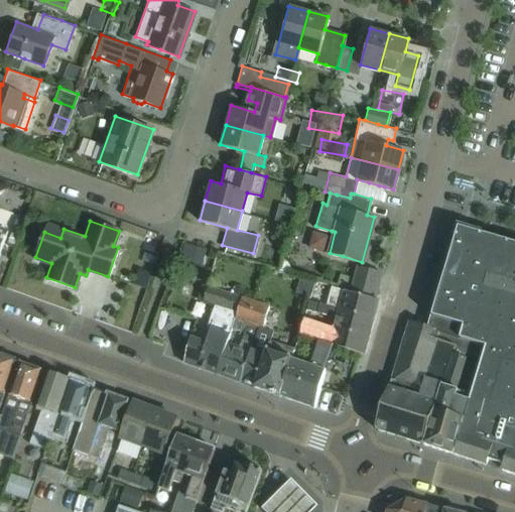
[(514,241),(457,225),(454,233),(455,233),(432,309),(430,314),(429,313),(426,326),(485,346),(453,453),(486,464),(487,459),(502,463),(500,469),(514,473),(514,241)]
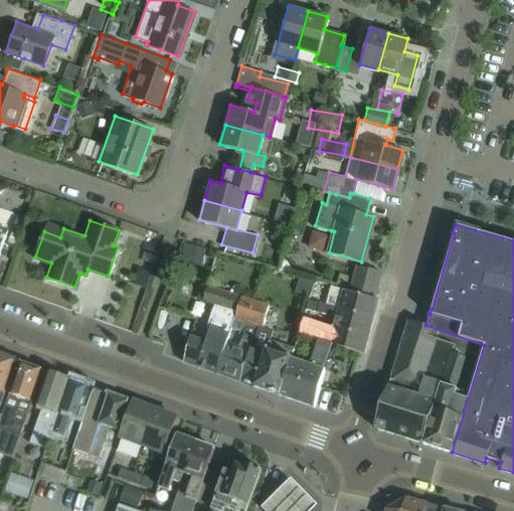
[(349,290),(372,297),(380,270),(356,264),(349,290)]
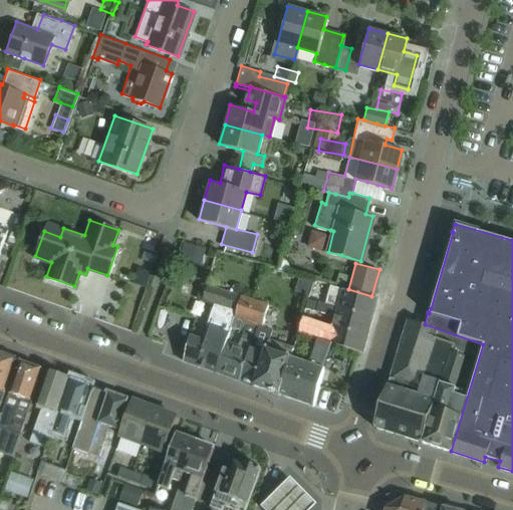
[(188,340),(182,359),(215,370),(225,339),(230,325),(232,316),(239,294),(220,288),(206,284),(202,298),(214,302),(207,324),(210,326),(206,340),(190,334),(188,340)]
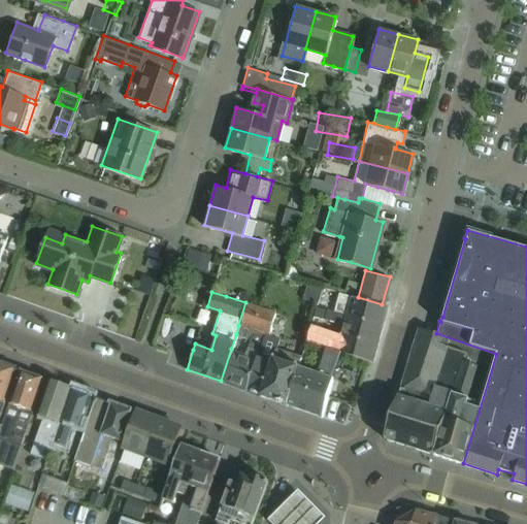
[(317,305),(314,316),(343,323),(340,333),(375,345),(382,323),(386,305),(382,304),(358,297),(342,293),(338,292),(334,310),(317,305)]
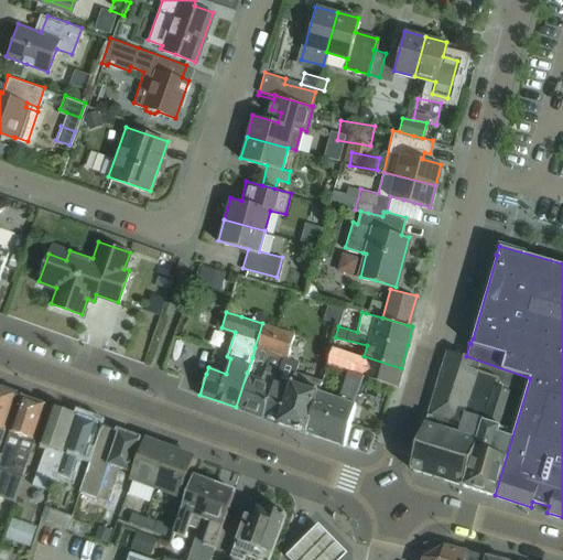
[(321,381),(301,375),(295,373),(299,362),(287,357),(294,333),(262,323),(255,347),(282,355),(262,416),(305,431),(317,391),(321,381)]
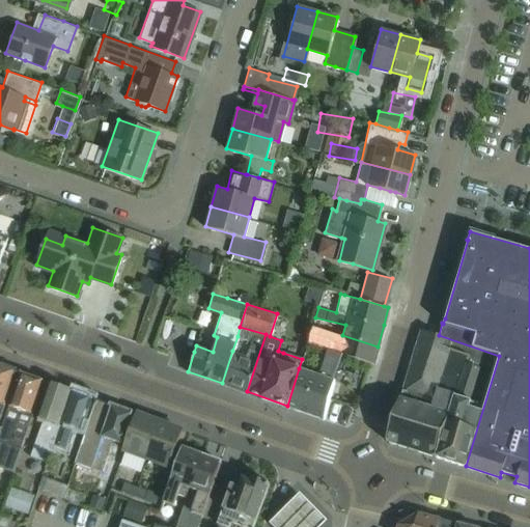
[(378,347),(342,335),(312,325),(307,342),(329,349),(341,353),(341,354),(373,363),(378,347)]
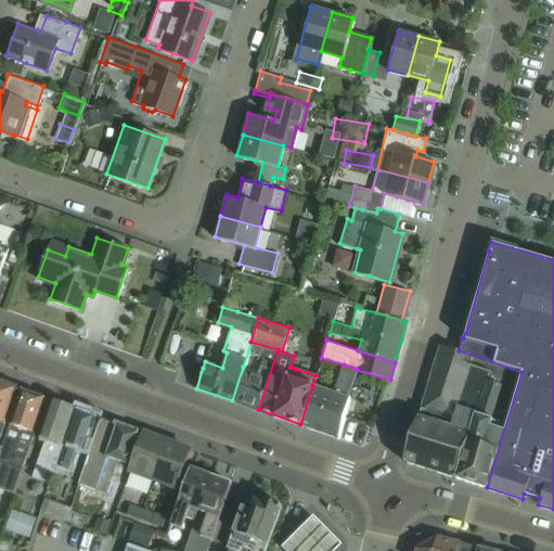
[(232,400),(258,409),(278,349),(250,342),(248,351),(261,356),(257,371),(243,367),(232,400)]
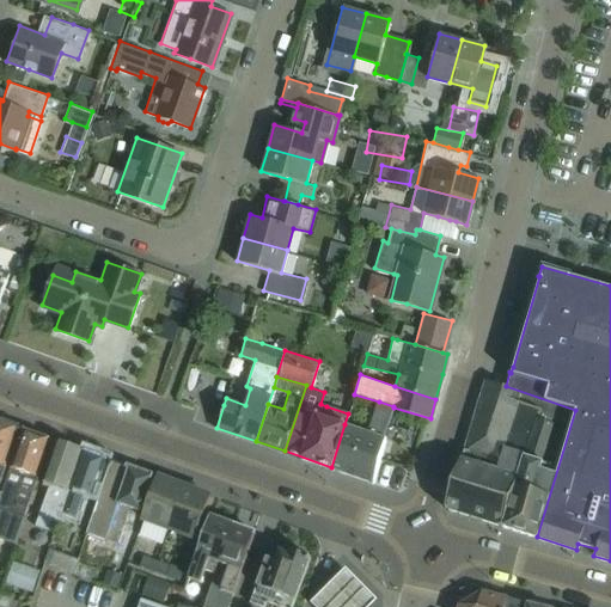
[(575,410),(506,386),(484,379),(481,388),(556,415),(554,423),(553,423),(541,461),(523,455),(500,526),(537,537),(575,410)]
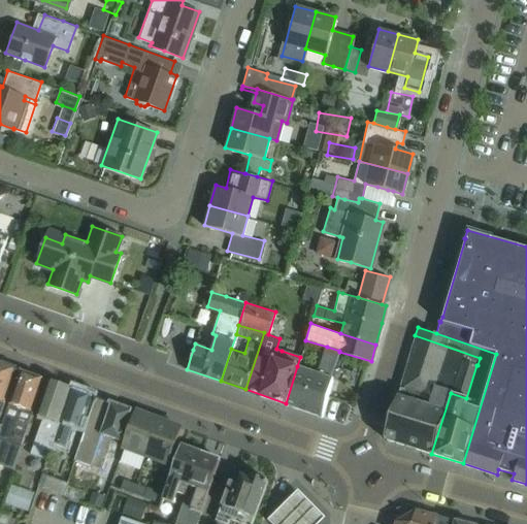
[(386,438),(431,454),(451,393),(466,398),(476,365),(478,365),(480,358),(415,335),(390,414),(384,435),(386,438)]
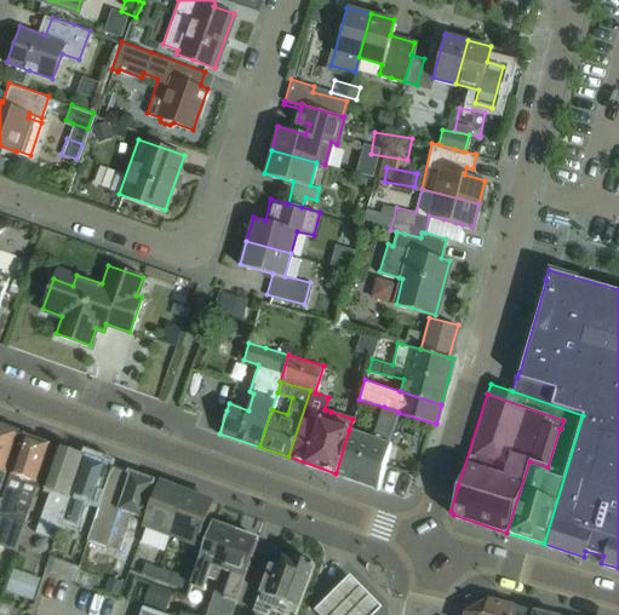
[(388,442),(399,413),(399,412),(384,407),(376,437),(349,430),(336,473),(377,487),(390,442),(388,442)]
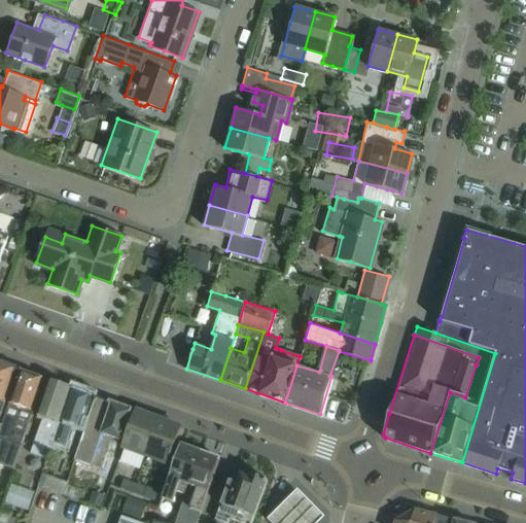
[(0,407),(15,365),(0,359),(0,407)]
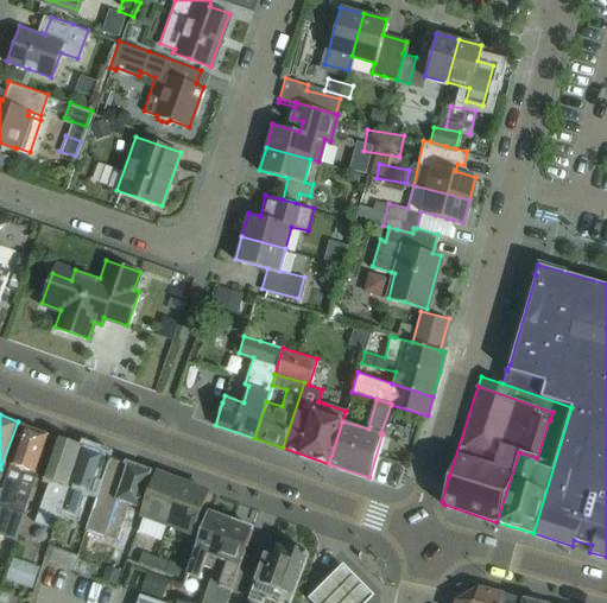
[(49,433),(23,424),(2,477),(17,483),(8,505),(21,509),(49,433)]
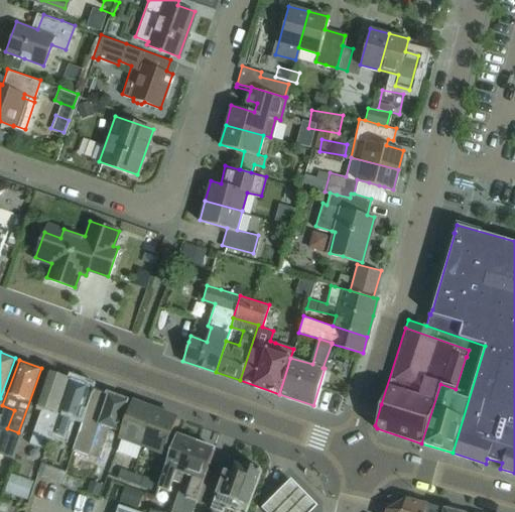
[(41,408),(29,441),(32,442),(43,446),(47,435),(50,429),(69,378),(47,370),(40,389),(35,405),(41,408)]
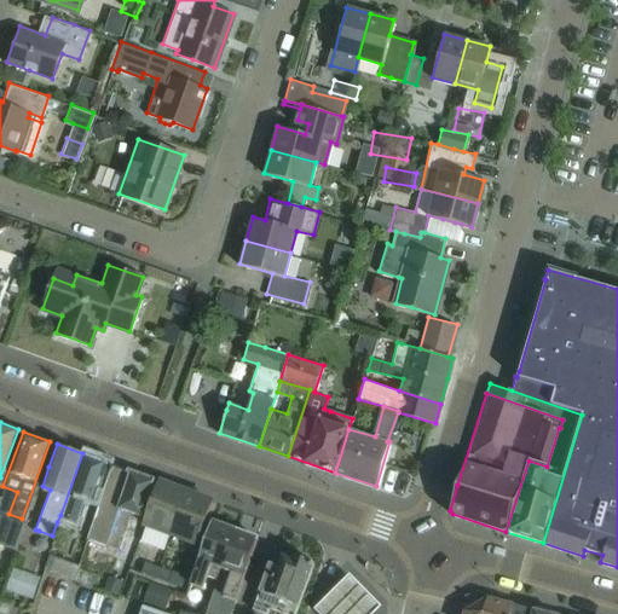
[(82,453),(61,515),(75,520),(84,496),(93,498),(107,462),(82,453)]
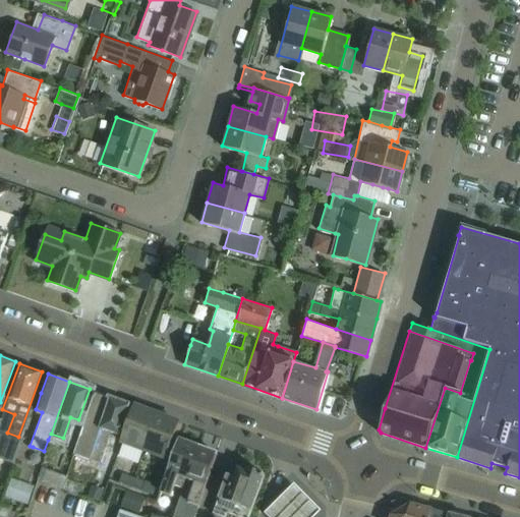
[(87,409),(72,452),(99,461),(109,431),(119,435),(129,403),(94,390),(87,409)]
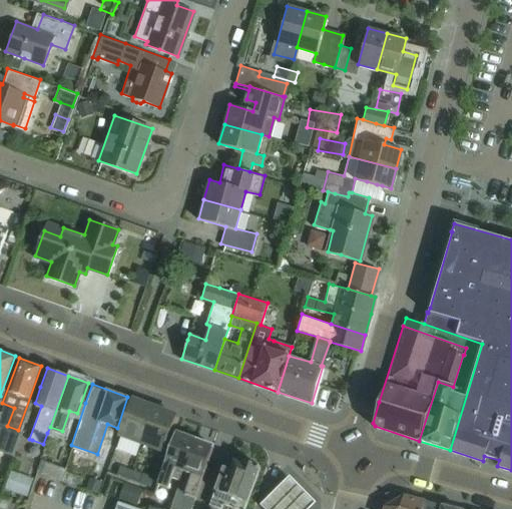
[(138,447),(153,406),(130,398),(116,439),(138,447)]
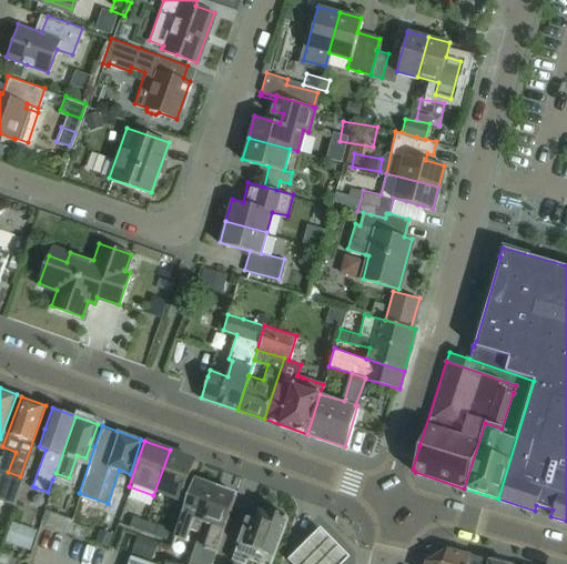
[(179,504),(194,460),(170,450),(153,495),(179,504)]
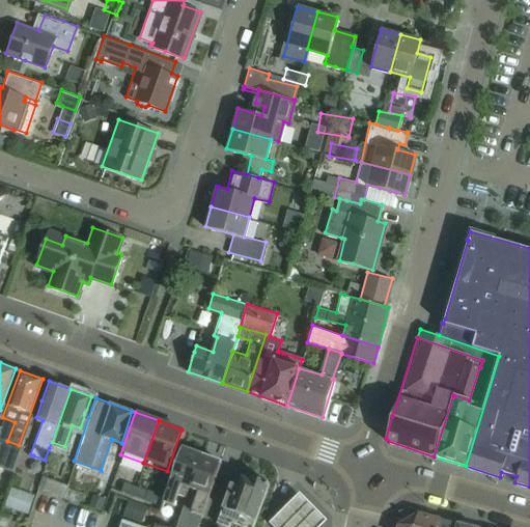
[(186,496),(200,453),(180,446),(173,466),(159,509),(169,514),(176,493),(186,496)]
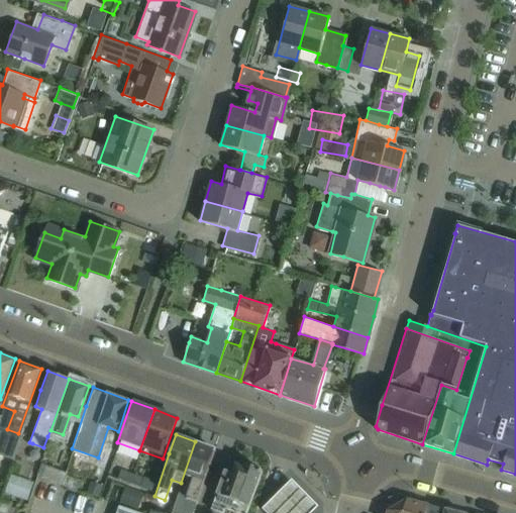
[(190,512),(195,500),(214,448),(195,441),(181,483),(170,512),(190,512)]
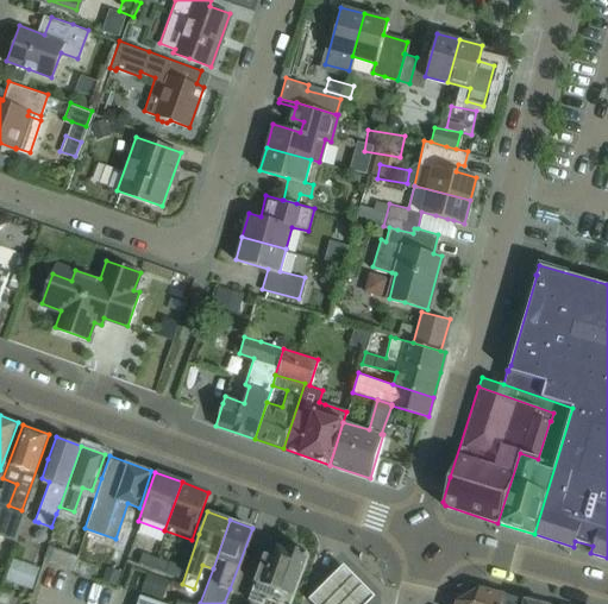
[(69,567),(74,554),(48,543),(43,557),(69,567)]
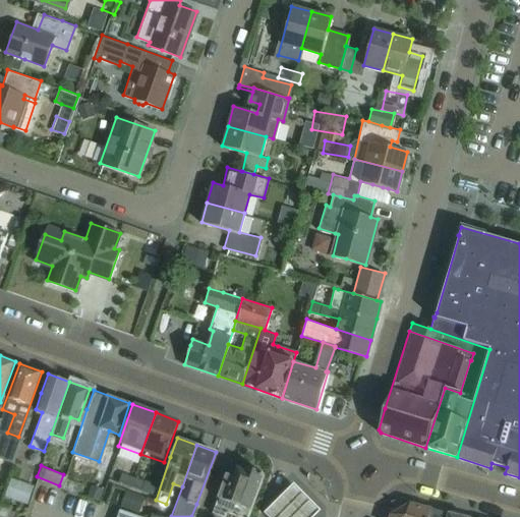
[(226,473),(219,493),(213,511),(225,516),(226,511),(244,516),(246,516),(263,473),(245,466),(242,473),(234,470),(232,476),(226,473)]
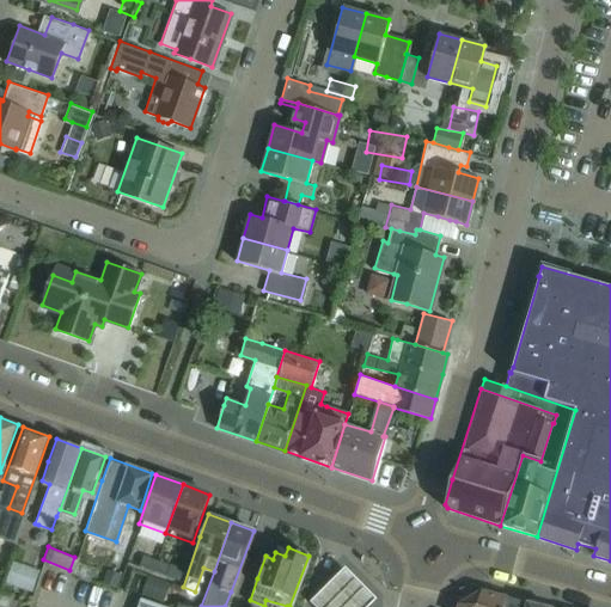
[(151,571),(154,562),(141,557),(138,568),(151,571)]
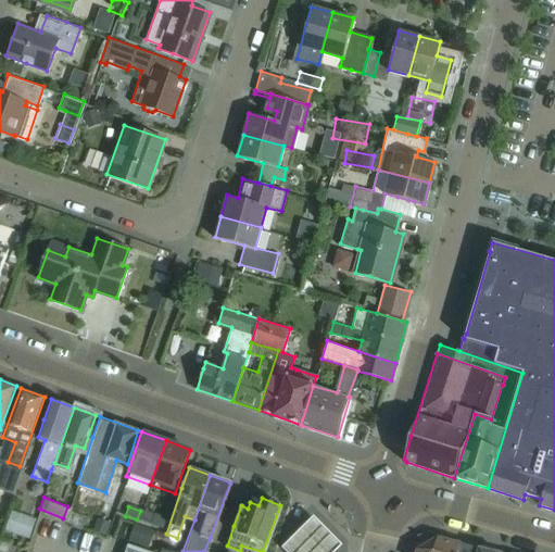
[(140,511),(137,519),(149,524),(152,515),(140,511)]
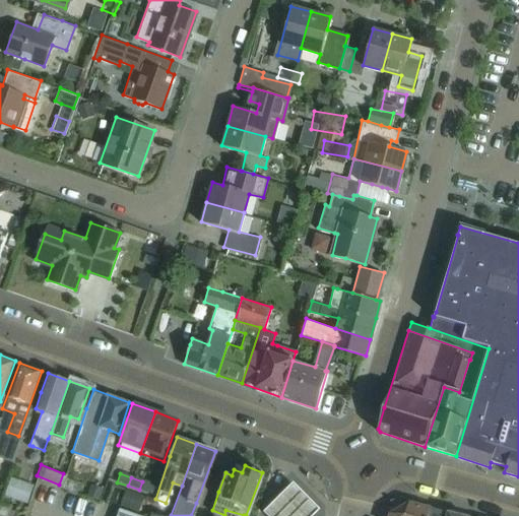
[(294,481),(264,509),(270,515),(310,515),(319,507),(294,481)]
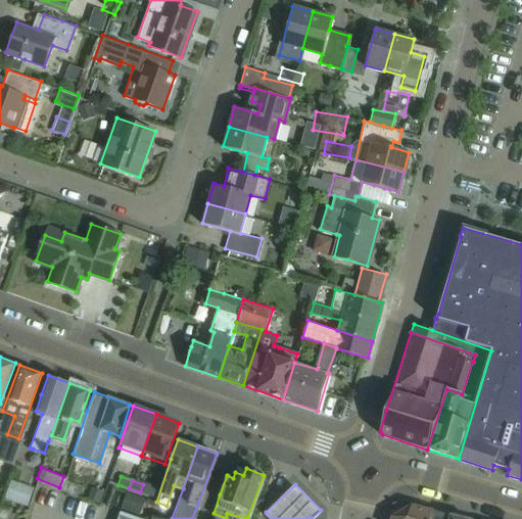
[(126,490),(121,507),(138,513),(143,497),(126,490)]
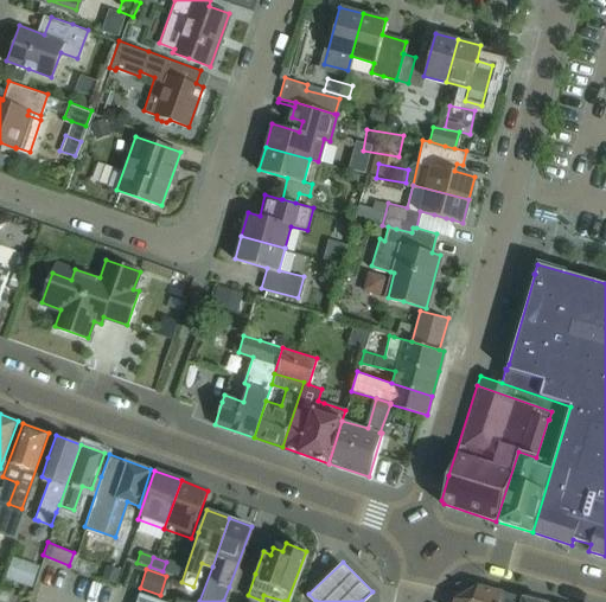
[(497,601),(501,590),(477,584),(454,599),(452,601),(497,601)]
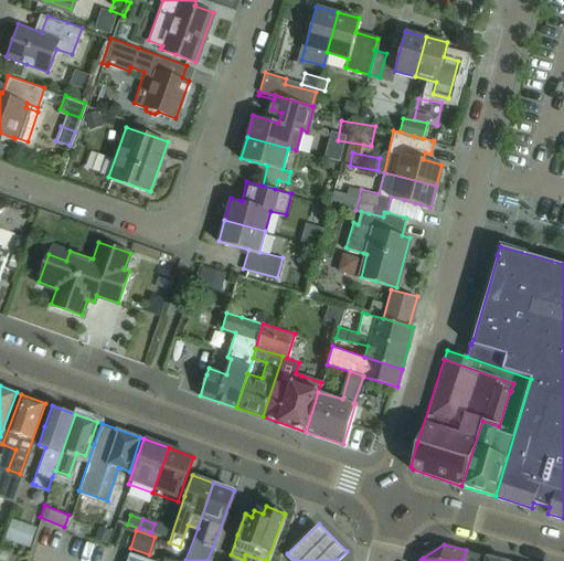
[(482,560),(485,556),(466,550),(463,560),(482,560)]
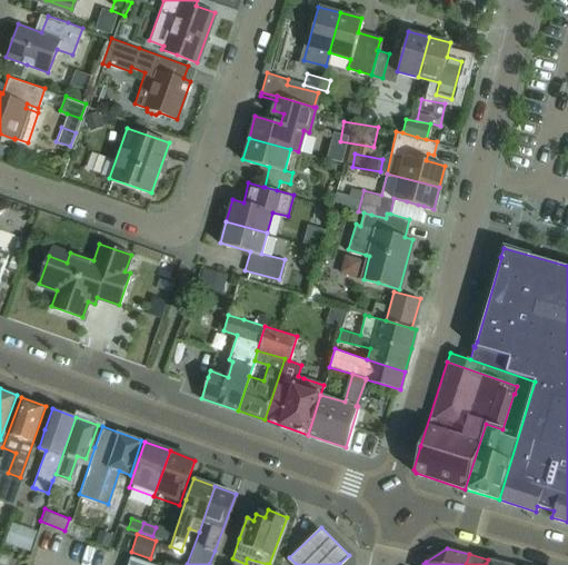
[(179,564),(166,561),(163,564),(158,564),(130,555),(126,564),(179,564)]
